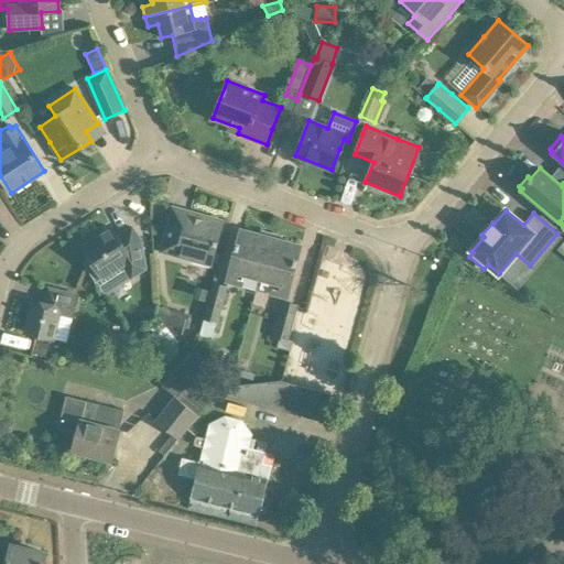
[(164,237),(161,251),(193,260),(192,263),(209,268),(210,264),(217,242),(223,220),(190,212),(186,220),(171,216),(164,237)]
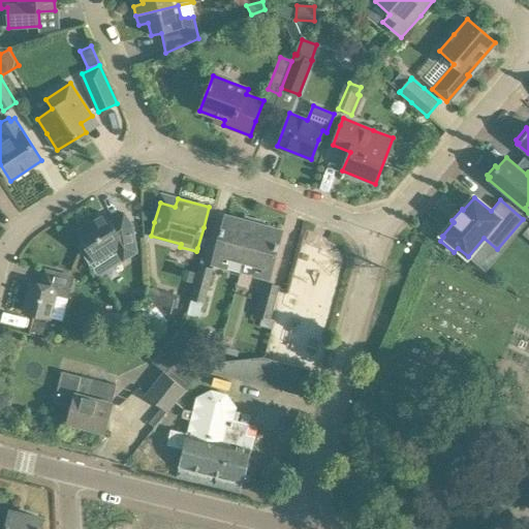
[(136,251),(132,226),(124,213),(123,214),(124,216),(112,224),(104,214),(76,231),(85,243),(79,247),(89,265),(95,260),(112,250),(114,252),(117,249),(123,260),(136,251)]
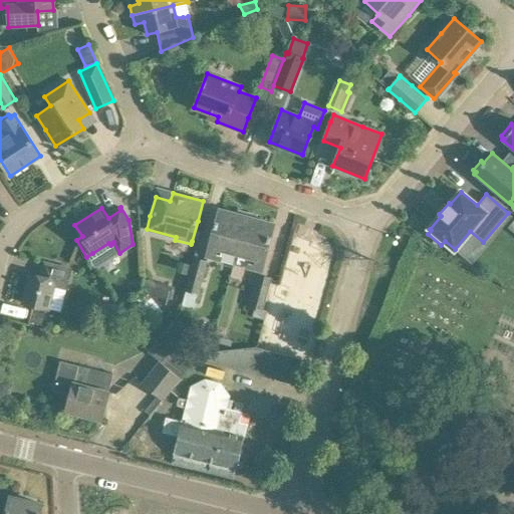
[(223,250),(237,253),(247,217),(219,210),(207,255),(221,259),(223,250)]
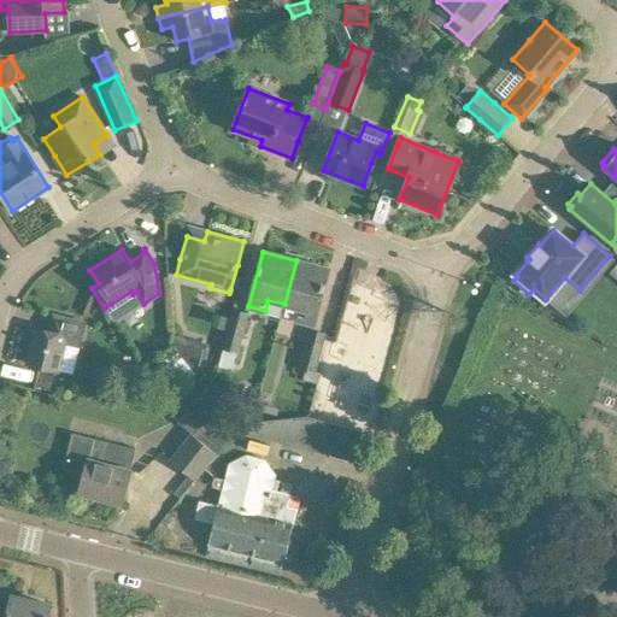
[(329,270),(297,260),(285,304),(301,309),(298,322),(313,325),(329,270)]
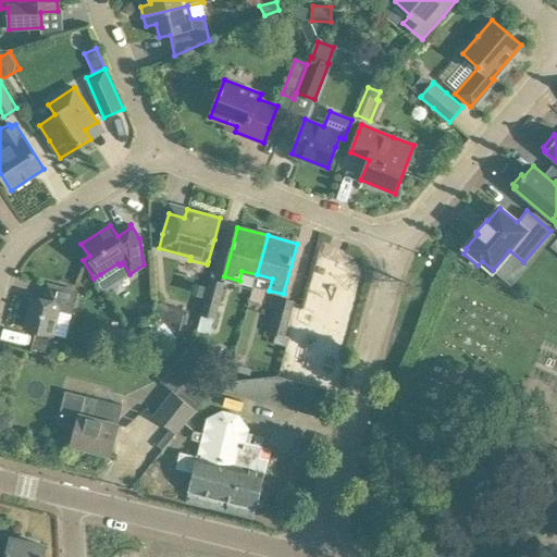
[(201,313),(202,313),(198,331),(211,334),(215,318),(225,284),(210,280),(201,313)]
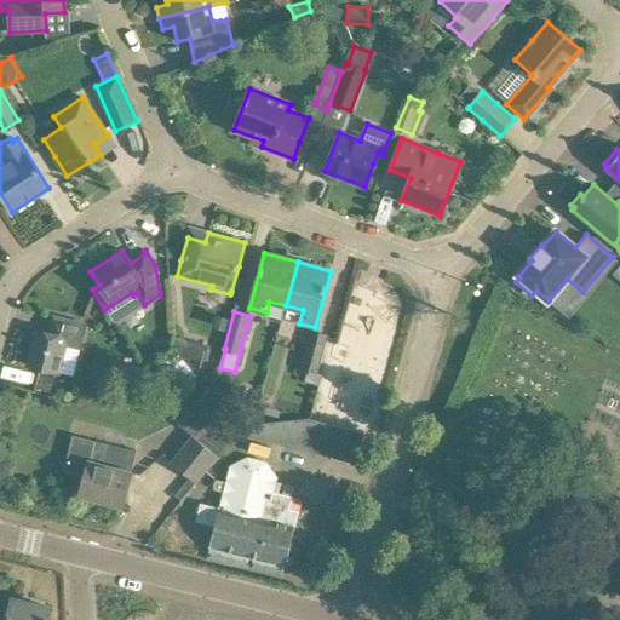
[(85,325),(76,322),(53,316),(52,319),(58,320),(55,334),(36,329),(28,366),(58,373),(65,344),(79,348),(85,325)]
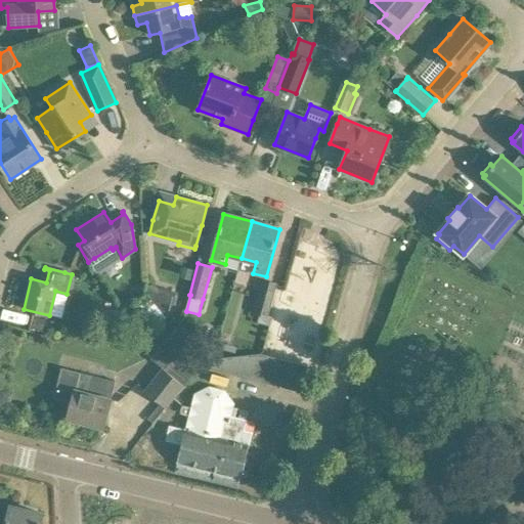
[(276,287),(276,285),(263,280),(254,312),(260,313),(268,315),(276,287)]
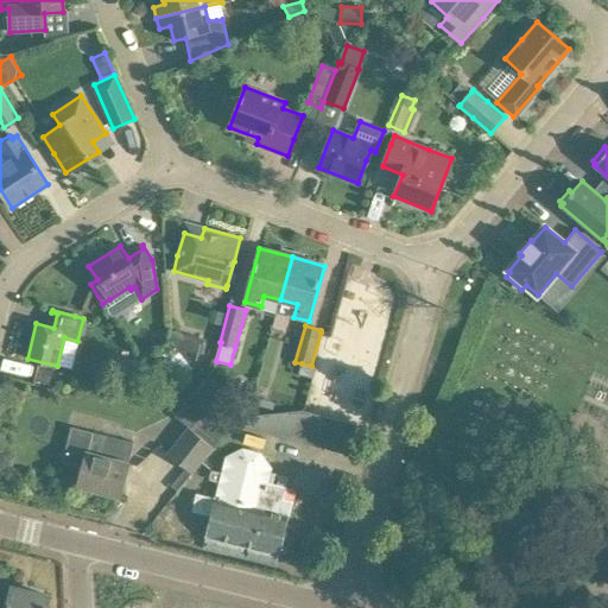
[(192,368),(201,339),(187,335),(182,354),(192,368)]
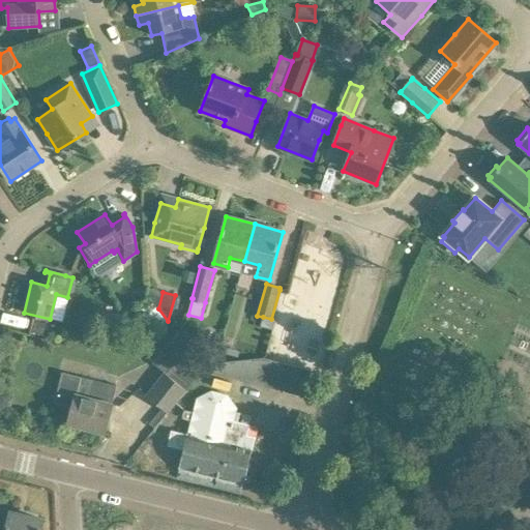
[(153,327),(144,315),(130,324),(141,336),(153,327)]
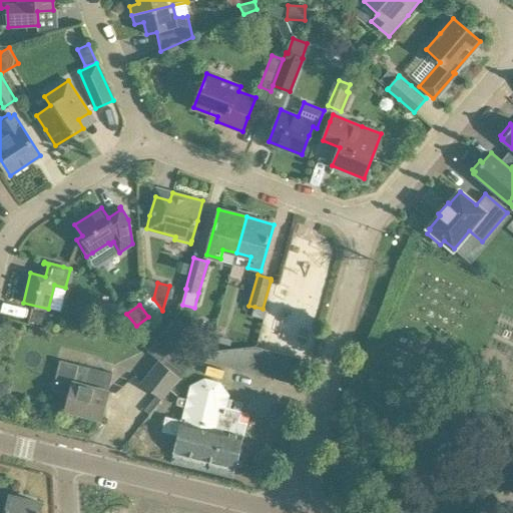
[(264,321),(266,312),(253,309),(251,317),(264,321)]
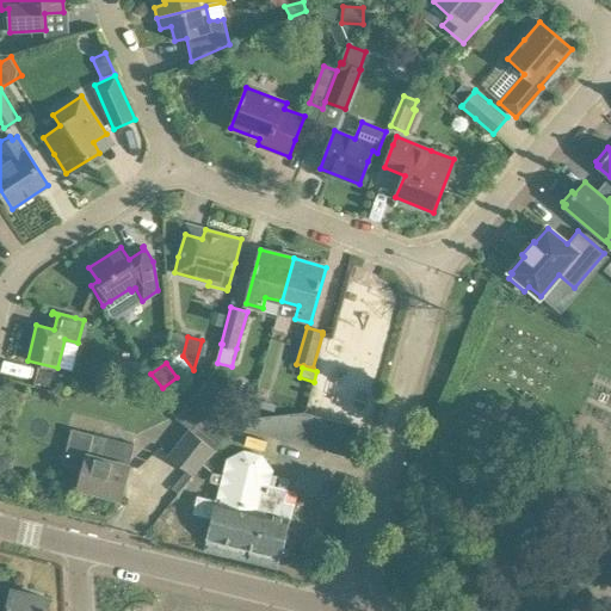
[(48,387),(51,372),(38,369),(35,383),(48,387)]
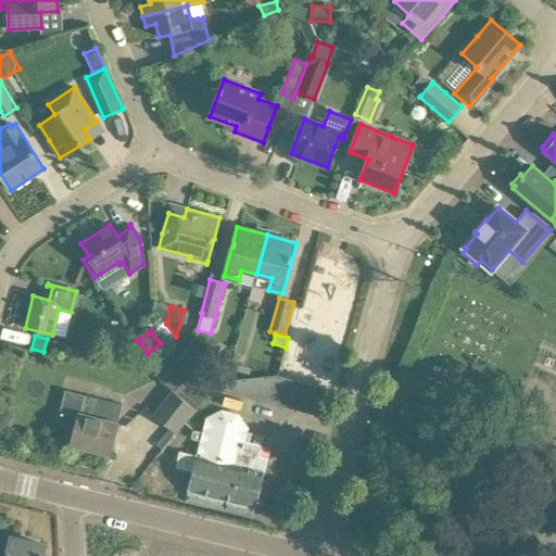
[(215,382),(199,364),(175,392),(155,416),(176,432),(185,420),(194,407),(201,397),(203,399),(210,390),(211,388),(215,382)]
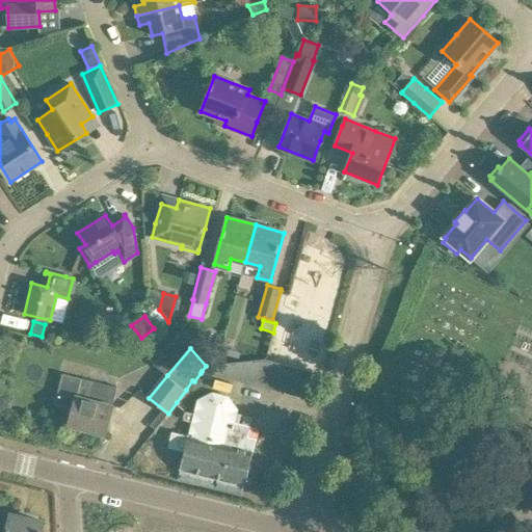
[(202,371),(201,373),(219,377),(223,364),(206,366),(202,371)]
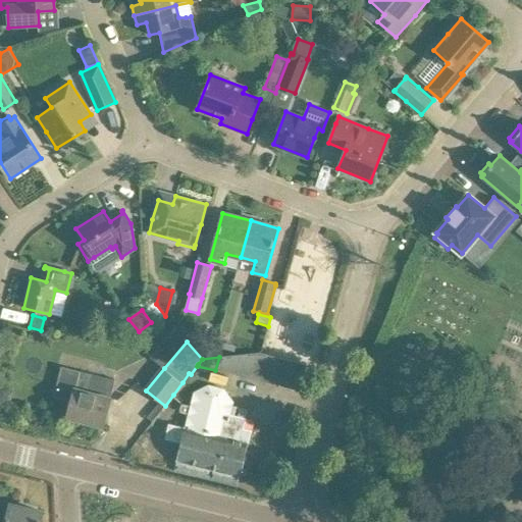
[(103,426),(108,407),(110,398),(114,380),(80,371),(77,379),(59,375),(54,397),(71,402),(67,417),(103,426)]
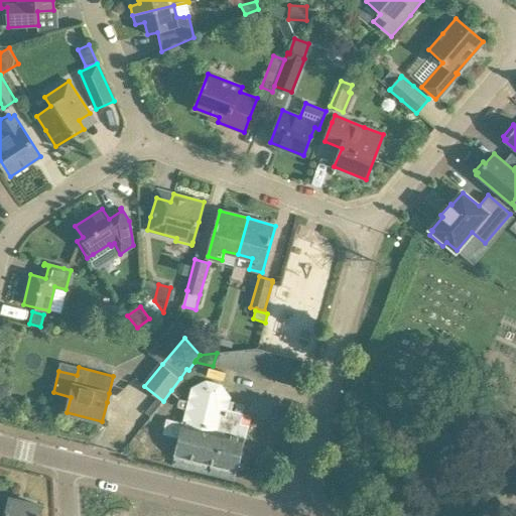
[(180,378),(171,390),(185,394),(188,380),(180,378)]
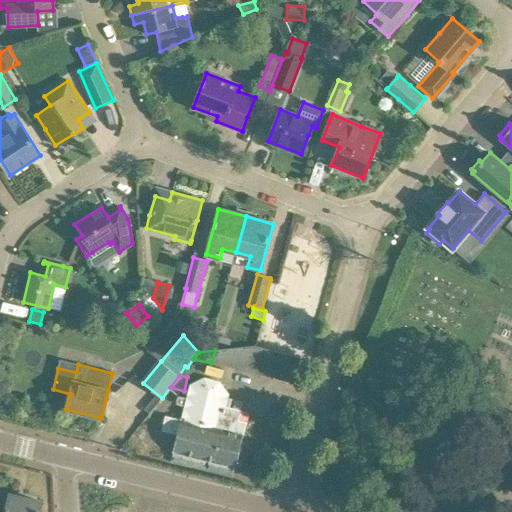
[(243,376),(236,404),(270,412),(277,385),(243,376)]
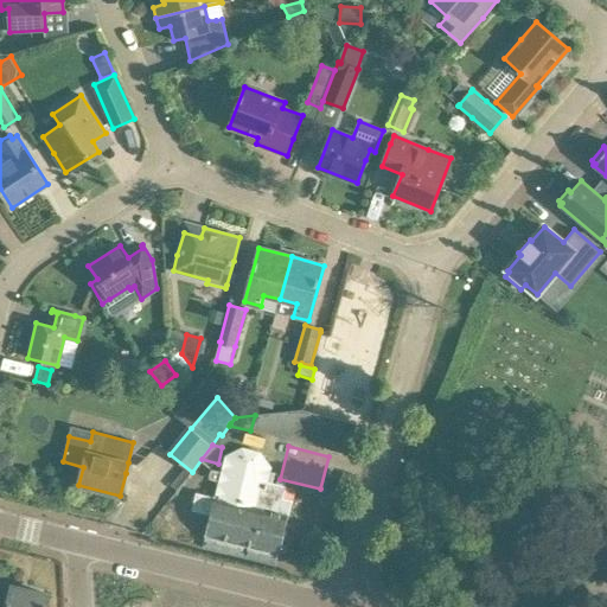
[(256,478),(251,494),(262,497),(267,481),(256,478)]
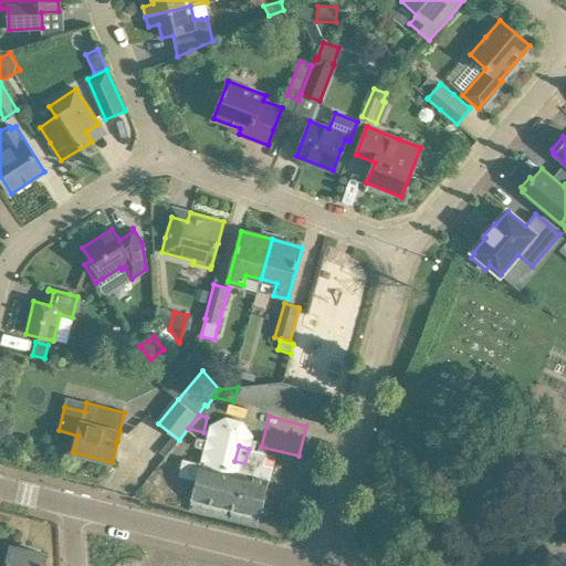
[(249,449),(244,463),(254,467),(259,451),(249,449)]
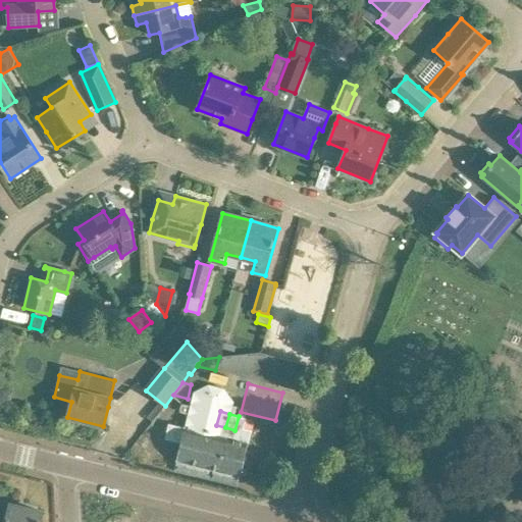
[(158,421),(154,439),(169,444),(166,458),(192,464),(199,431),(185,427),(168,424),(158,421)]
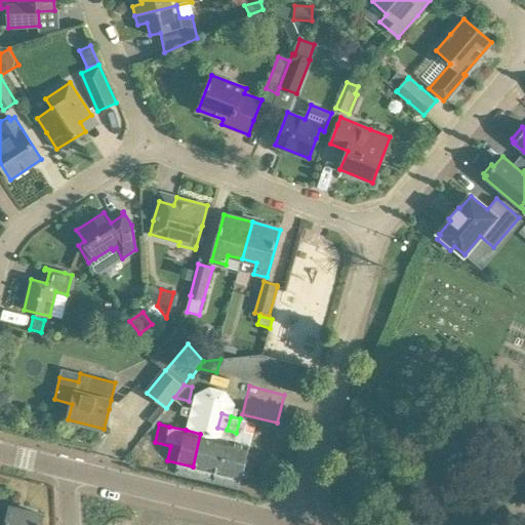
[(200,434),(193,467),(216,472),(225,440),(200,434)]
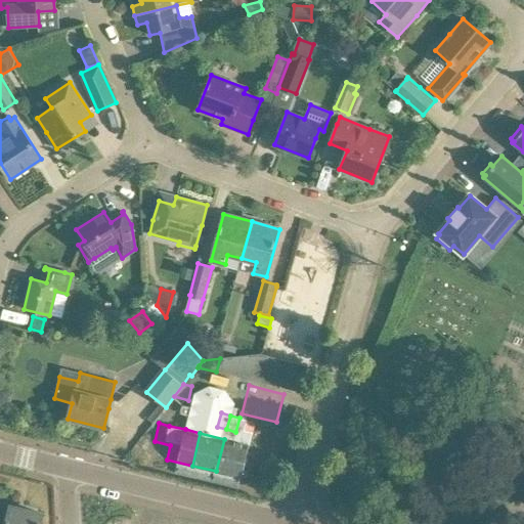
[(224,439),(216,471),(242,477),(245,463),(250,445),(224,439)]
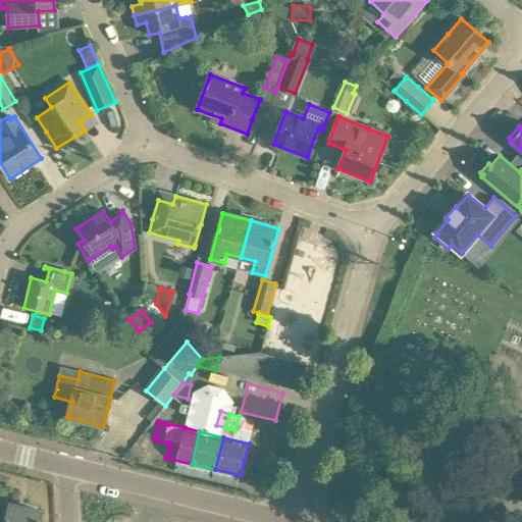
[(249,444),(244,461),(258,465),(263,447),(249,444)]
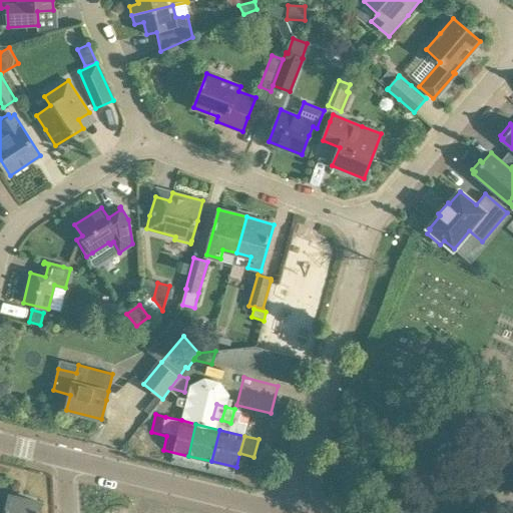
[(10,496),(6,512),(39,512),(40,511),(39,511),(41,503),(10,496)]
